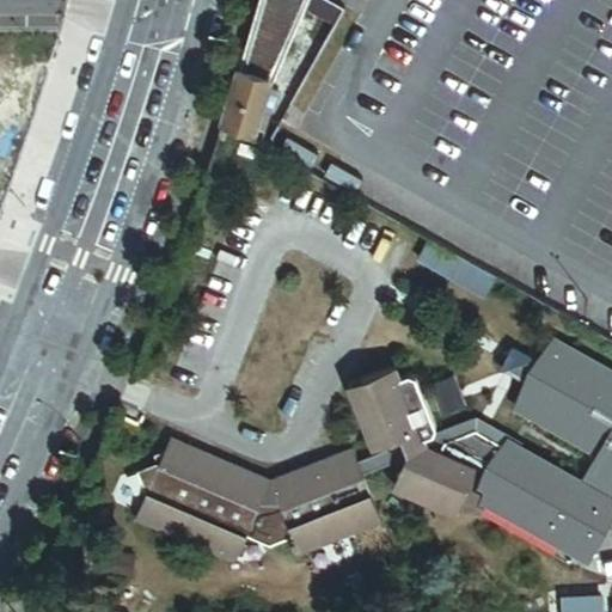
[(0,0),(0,208),(68,0),(0,0)]
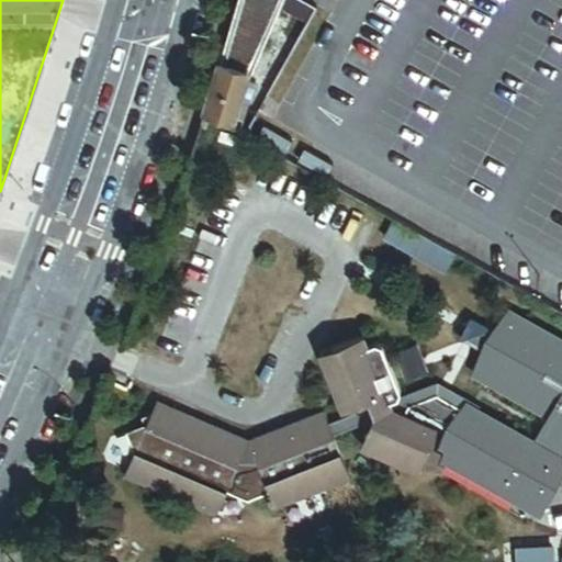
[(295,0),(236,0),(208,109),(232,119),(232,116),(238,99),(247,72),(253,71),(279,10),(307,22),(314,10),(295,0)]
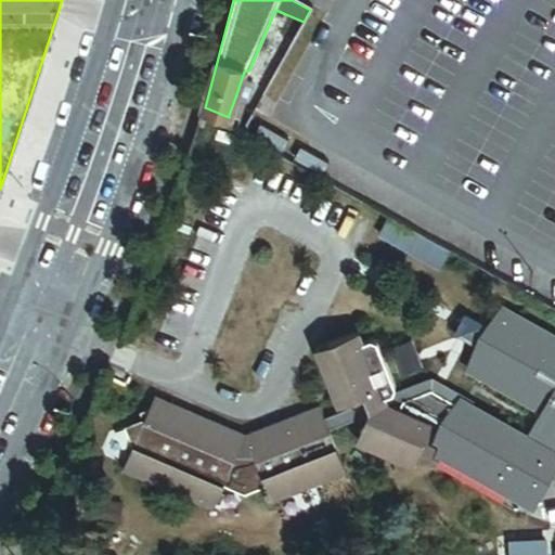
[(235,98),(229,115),(245,120),(250,103),(235,98)]
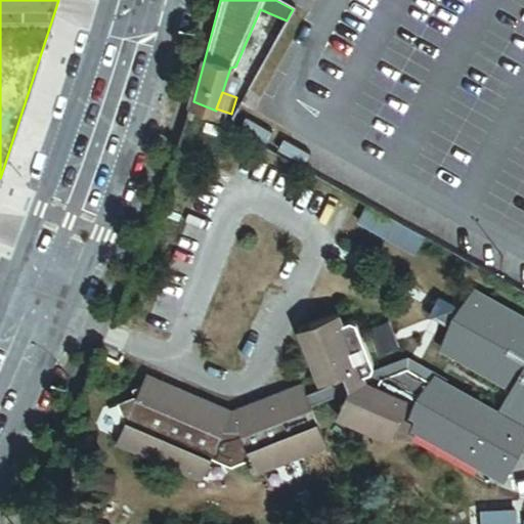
[(216,136),(219,128),(206,122),(202,130),(216,136)]
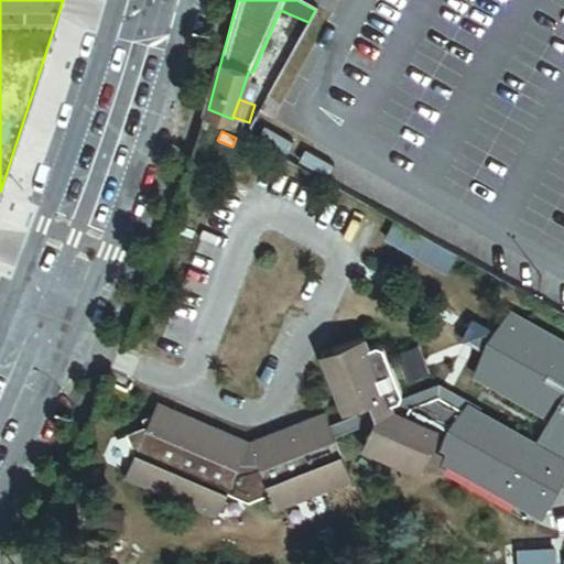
[(447,249),(390,216),(379,235),(437,267),(447,249)]
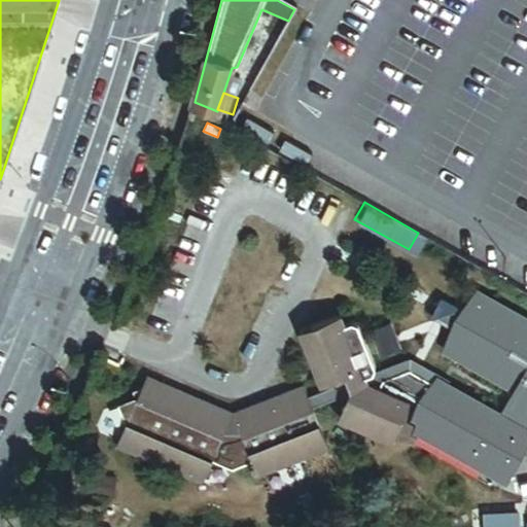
[(372,375),(375,370),(357,324),(351,322),(344,325),(340,315),(297,331),(318,386),(336,379),(338,385),(310,395),(306,384),(285,391),(288,399),(236,419),(256,466),(257,470),(328,443),(314,407),(341,396),(346,398),(338,418),(393,442),(413,396),(403,392),(406,385),(422,392),(412,417),(423,423),(419,430),(505,479),(526,441),(526,323),(477,294),(445,351),(513,389),(497,417),(434,381),(429,382),(406,369),(382,382),(379,389),(366,384),(364,378),(372,375)]
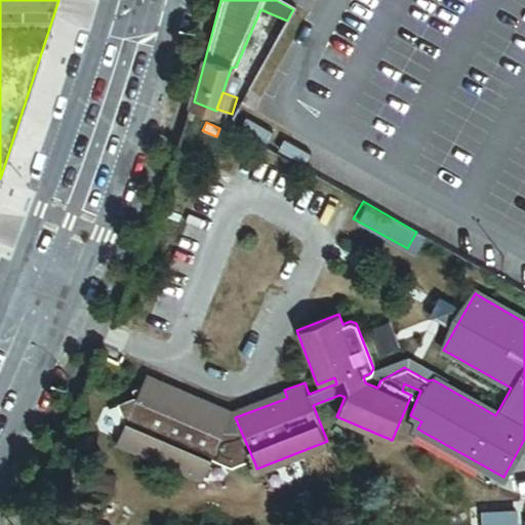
[(388,323),(369,329),(378,355),(397,348),(388,323)]
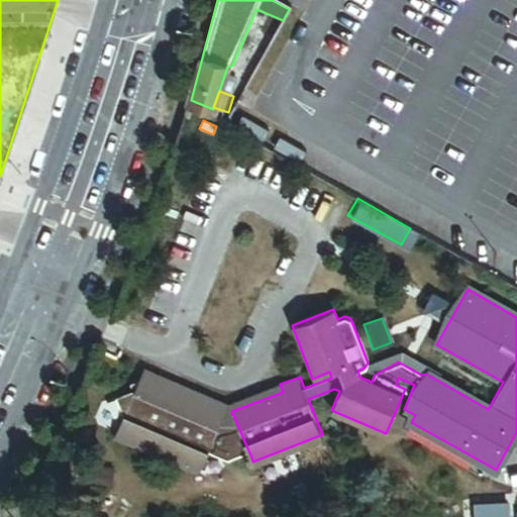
[(146,368),(144,373),(231,411),(283,392),(280,384),(228,404),(146,368)]
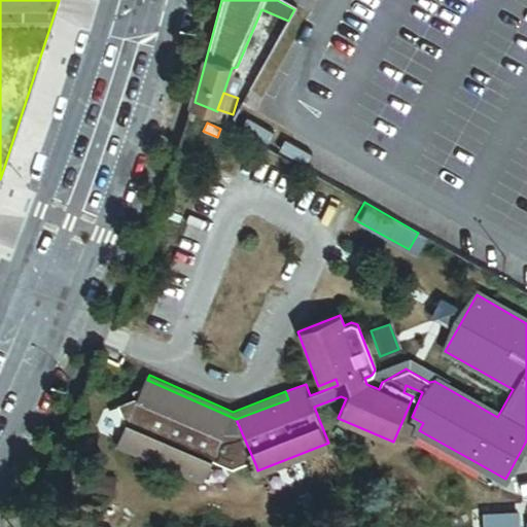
[(236,419),(147,380),(144,385),(133,389),(135,398),(118,405),(126,425),(118,444),(204,481),(212,462),(238,473),(256,466),(236,419)]
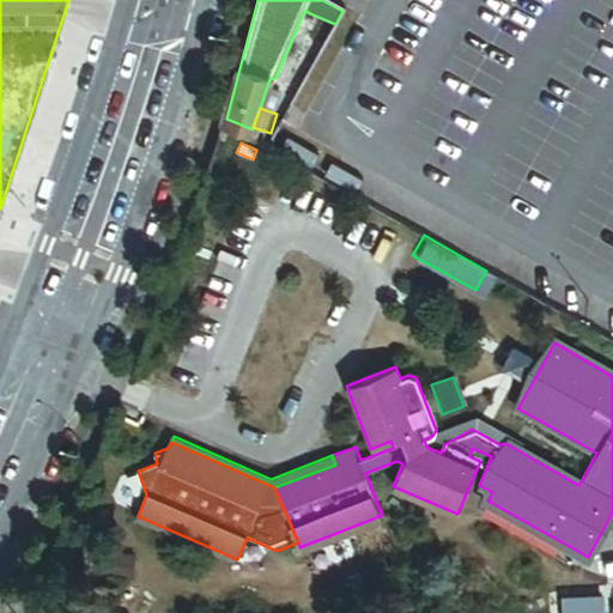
[(382,515),(299,547),(303,554),(384,522),(382,515)]
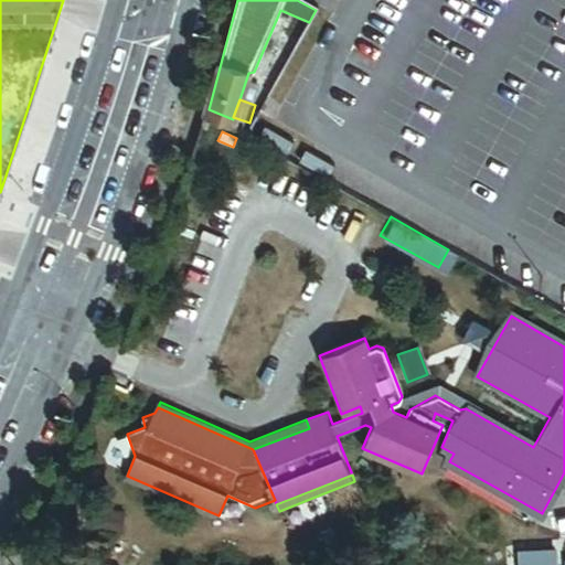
[(219,515),(127,476),(124,482),(215,522),(219,515)]
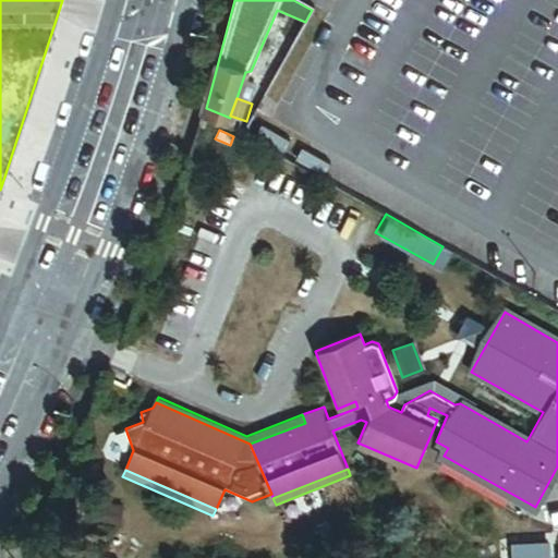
[(548,557),(547,543),(505,545),(505,557),(548,557)]
